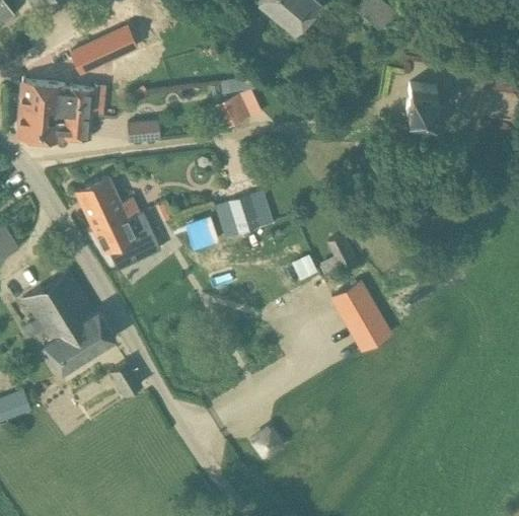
[(0,0),(0,25),(15,17),(5,0),(0,0)]
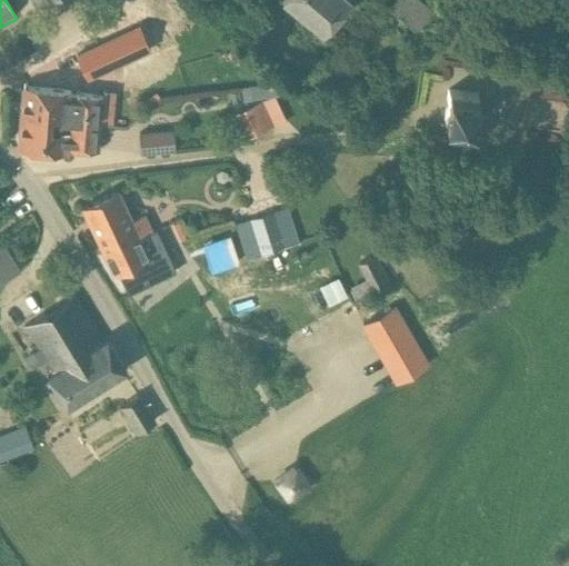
[(351,2),(349,0),(281,0),(281,1),(323,36),(351,2)]
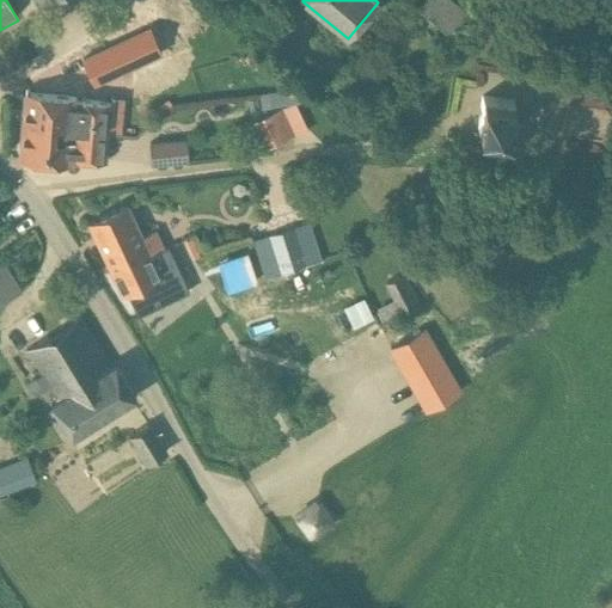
[(469,20),(445,0),(426,0),(417,11),(451,40),(469,20)]
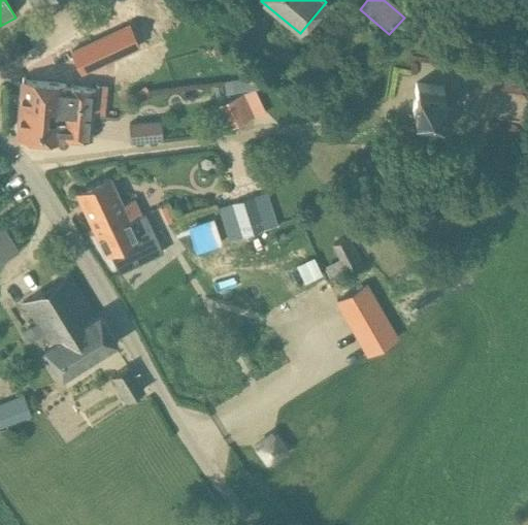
[(130,22),(79,48),(92,70),(141,42),(130,22)]
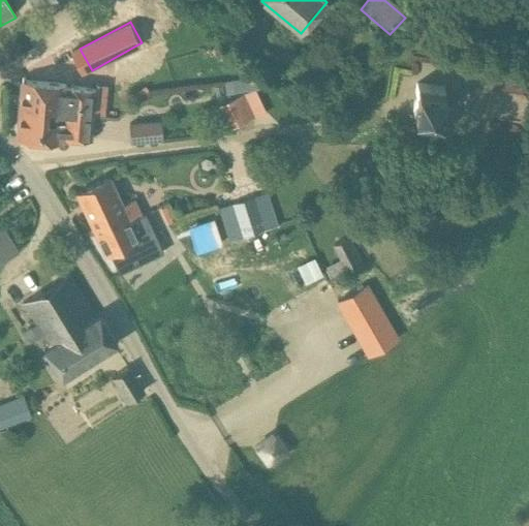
[(231,58),(218,47),(210,56),(223,67),(231,58)]
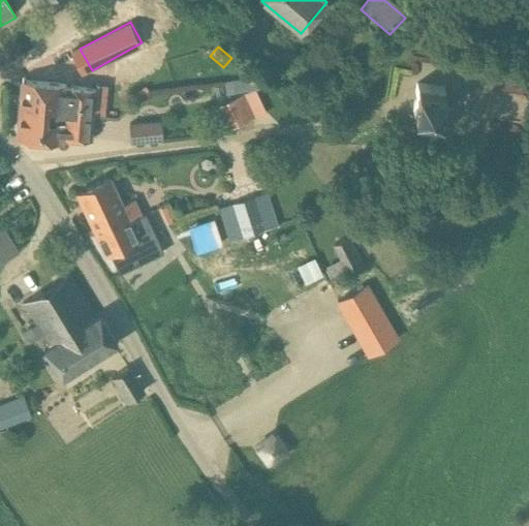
[(259,92),(257,80),(224,85),(226,97),(259,92)]
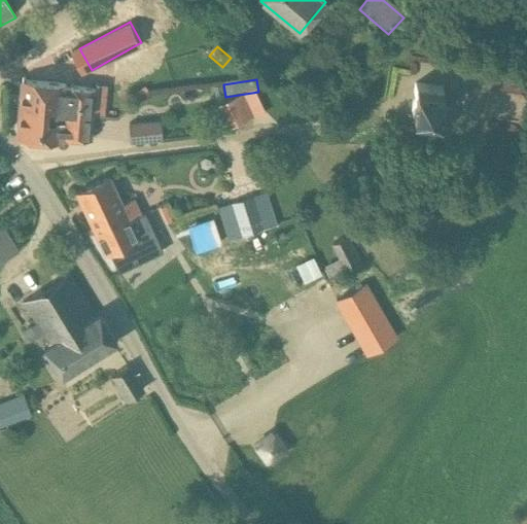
[(64,113),(94,117),(97,92),(25,83),(22,110),(41,113),(42,107),(54,109),(53,125),(62,126),(64,113)]
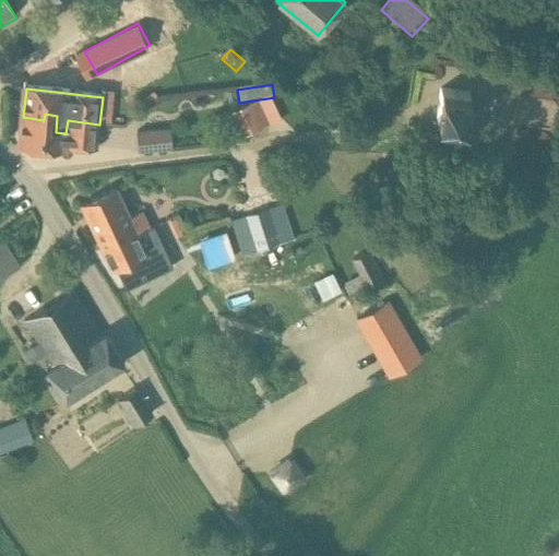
[(471,94),(441,90),(438,120),(467,125),(471,94)]
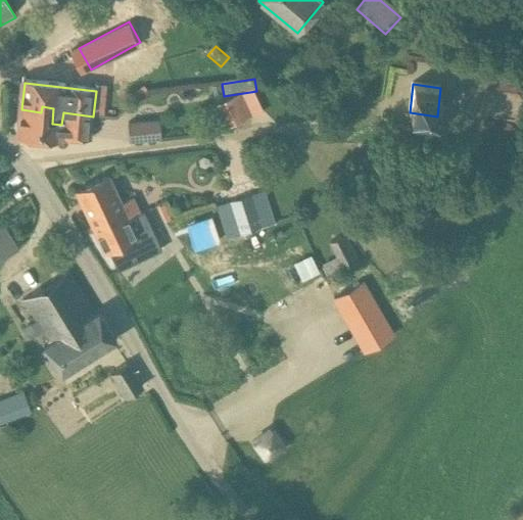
[(252,120),(241,96),(227,102),(238,126),(252,120)]
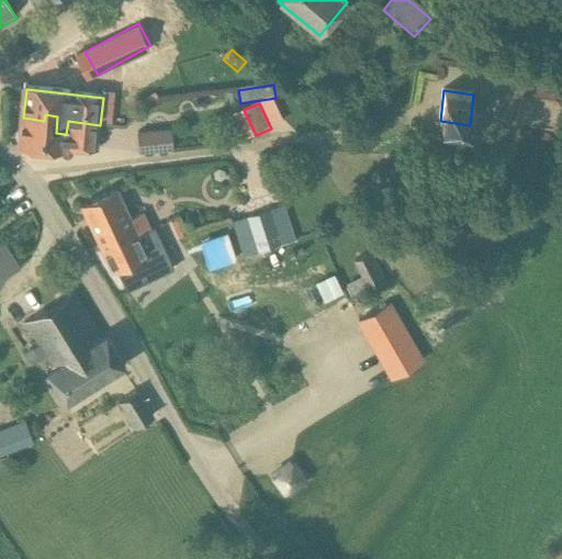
[(97,154),(100,125),(68,121),(66,134),(56,133),(57,116),(45,114),(44,121),(23,118),(19,151),(65,155),(65,151),(97,154)]
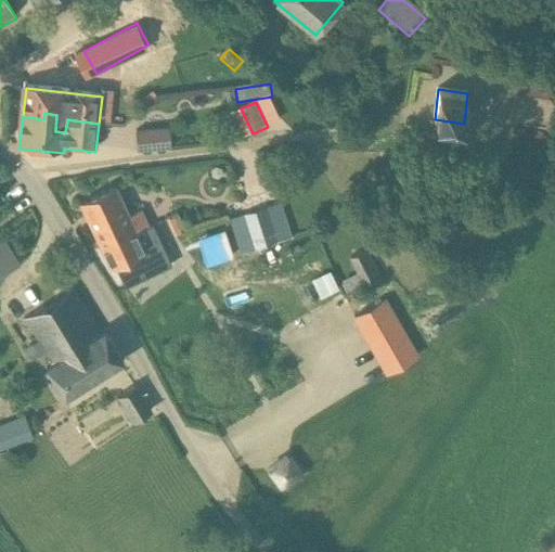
[(170,151),(168,130),(134,133),(137,154),(170,151)]
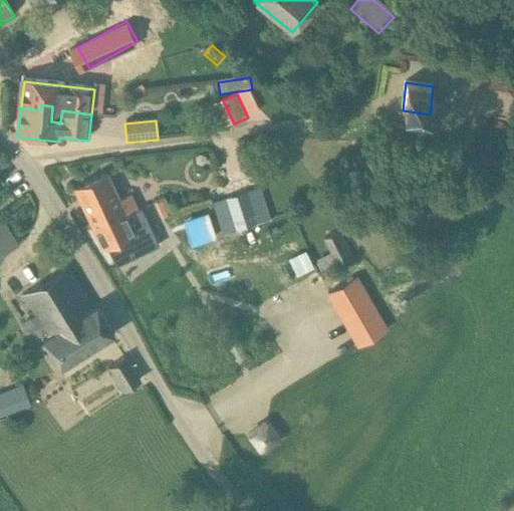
[(106,176),(74,191),(90,225),(113,214),(117,222),(139,212),(131,196),(118,201),(106,176)]
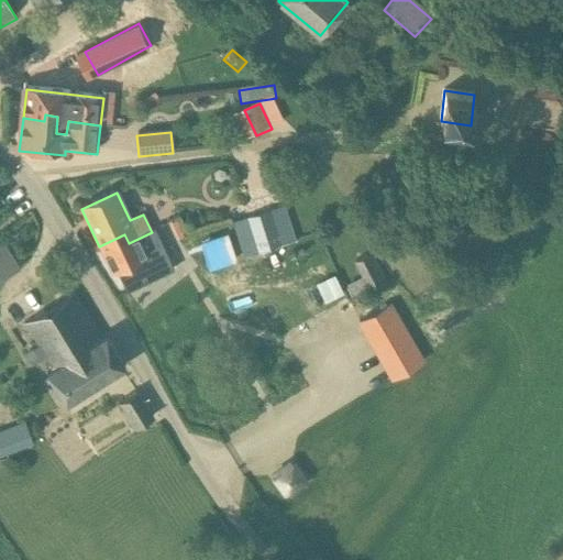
[(297,242),(285,207),(232,224),(244,260),(297,242)]
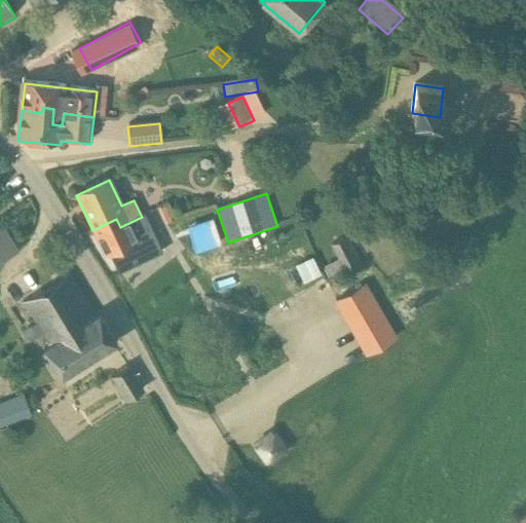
[(116,219),(92,230),(105,257),(109,255),(118,275),(155,258),(162,254),(160,249),(145,216),(142,217),(120,227),(116,219)]
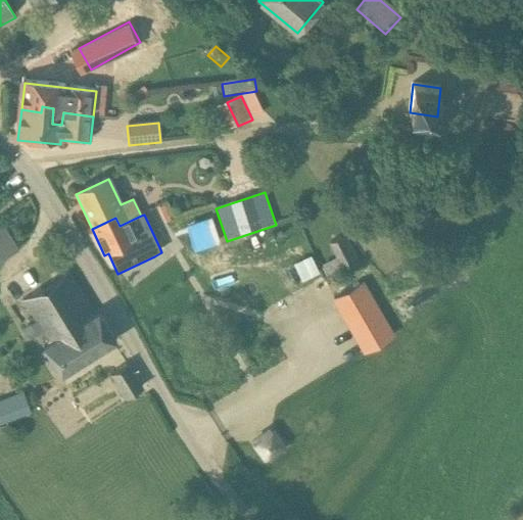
[(0,263),(18,250),(4,229),(0,232),(0,263)]
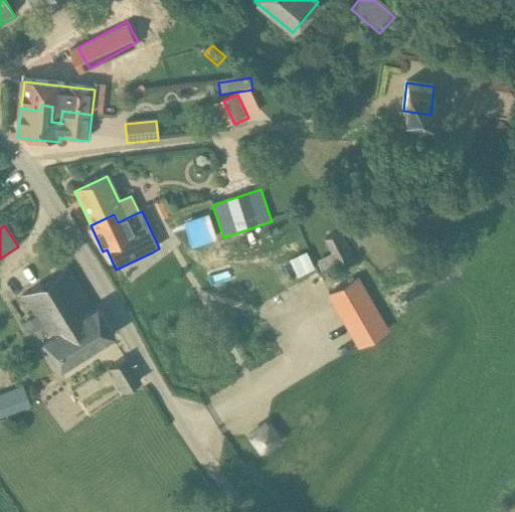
[(354,260),(340,233),(325,241),(337,268),(354,260)]
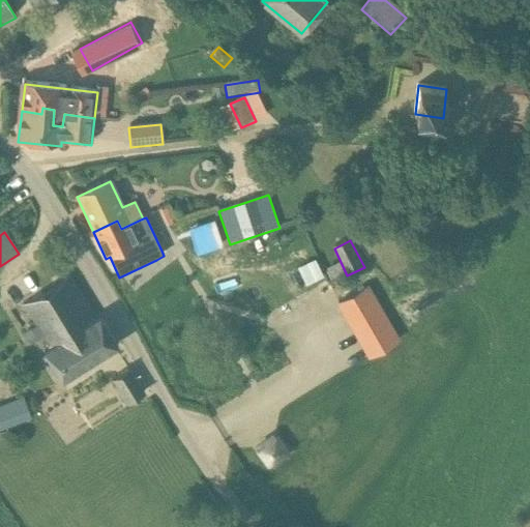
[(98,319),(71,276),(25,305),(38,327),(26,337),(33,348),(45,340),(51,350),(46,353),(64,381),(118,347),(100,317),(98,319)]
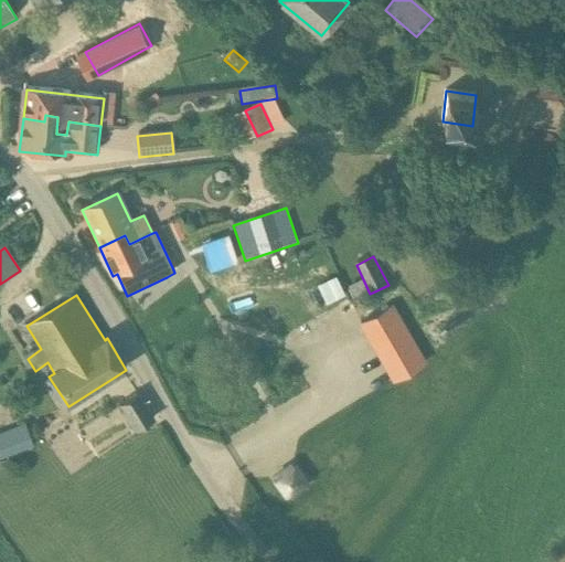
[(361,325),(394,382),(425,364),(391,307),(361,325)]
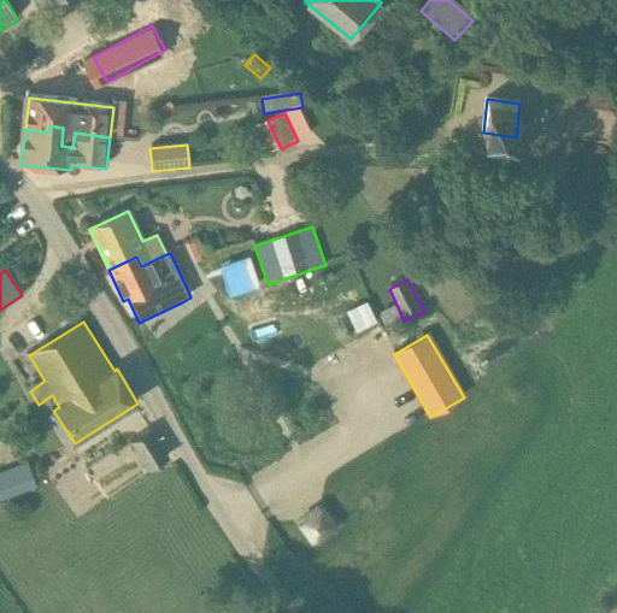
[(169,458),(151,430),(130,443),(147,471),(169,458)]
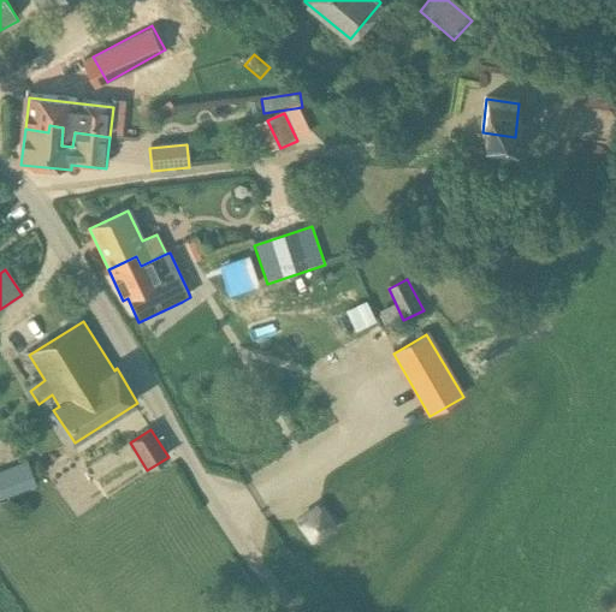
[(0,501),(37,488),(28,463),(0,474),(0,501)]
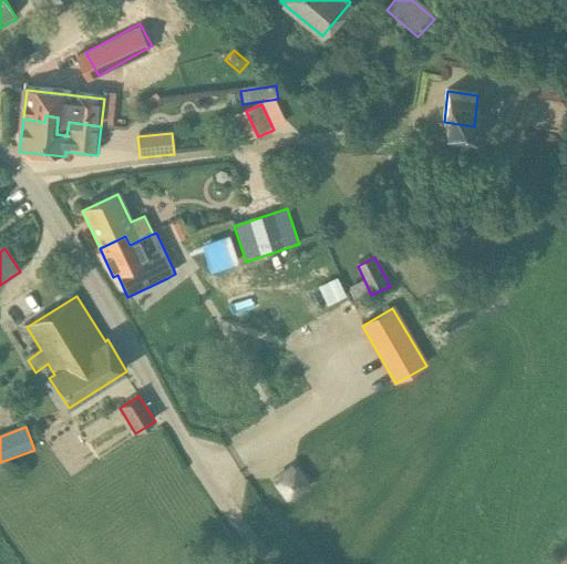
[(294,468),(275,482),(289,501),(308,486),(294,468)]
